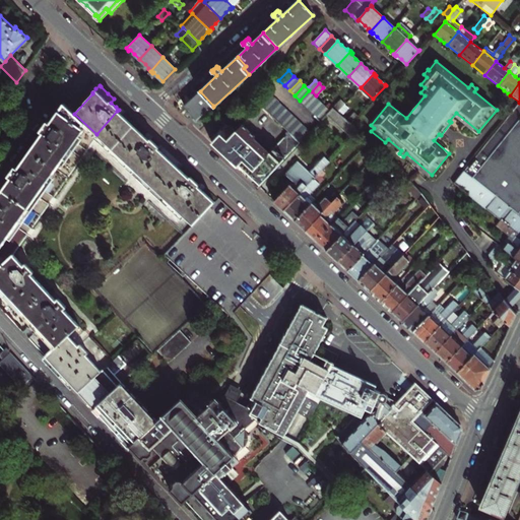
[(309,90),(300,101),(305,106),(315,95),(311,92),(309,90)]
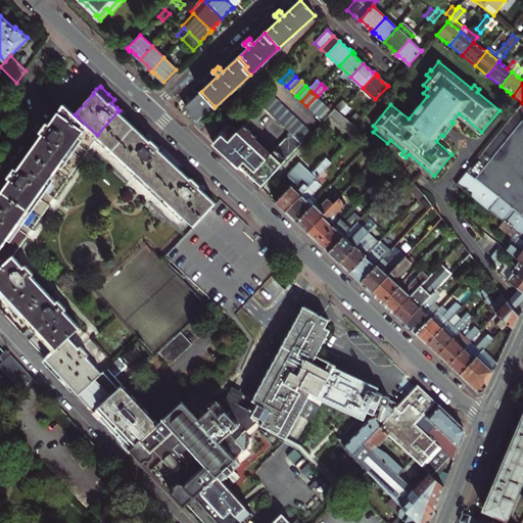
[(215,106),(201,92),(185,106),(192,113),(199,121),(215,106)]
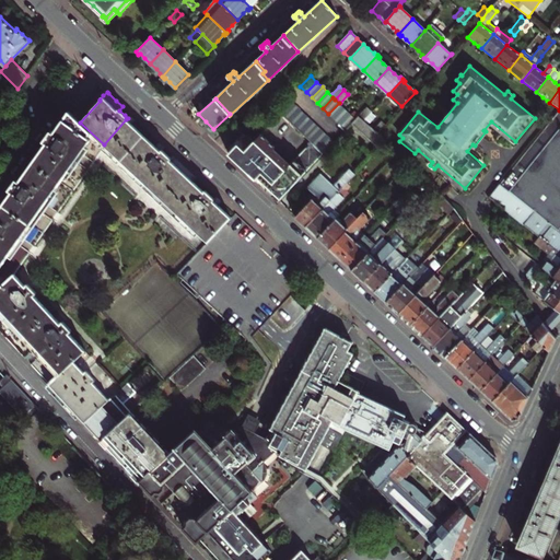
[(278,109),(281,114),(284,116),(294,105),(289,98),(278,109)]
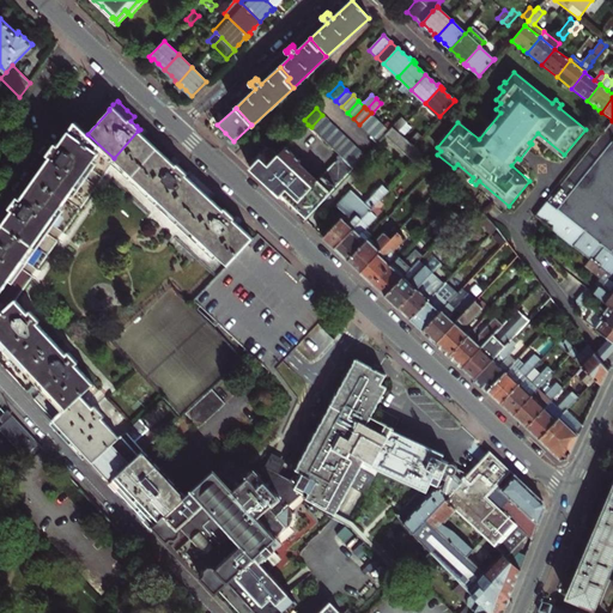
[(377,119),(371,113),(359,125),(365,131),(377,119)]
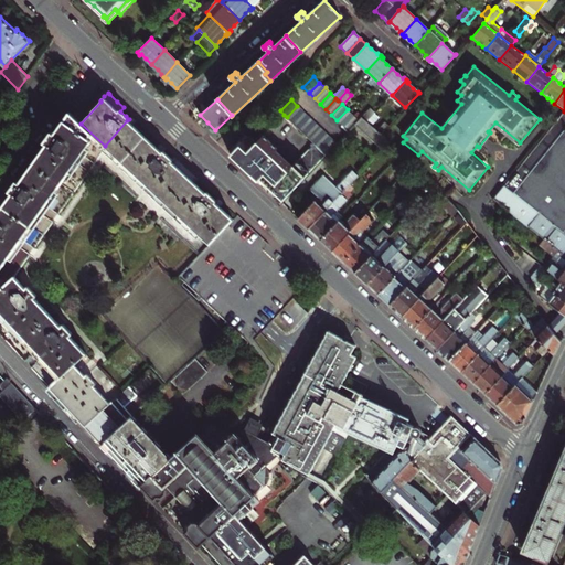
[(292,123),(304,110),(297,106),(287,117),(292,123)]
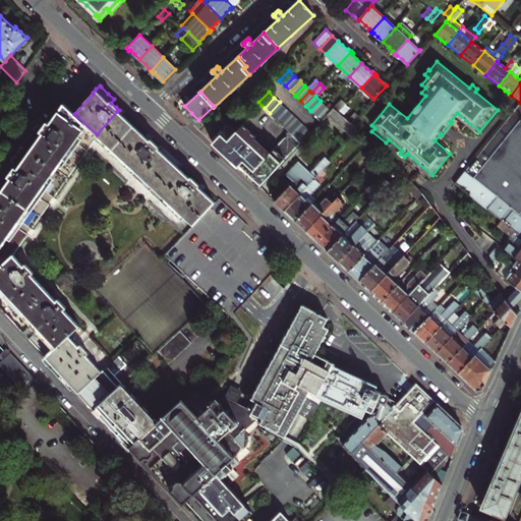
[(334,108),(338,111),(345,104),(341,100),(334,108)]
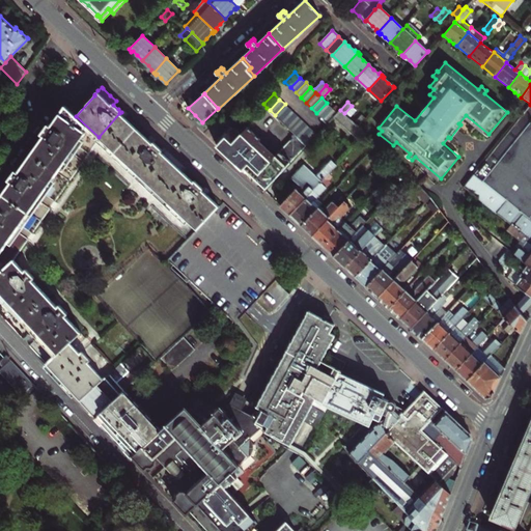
[(327,103),(316,113),(322,117),(332,107),(330,106),(327,103)]
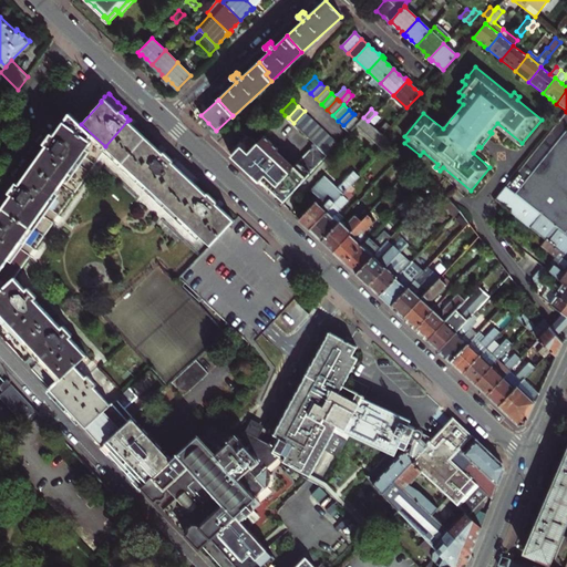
[(294,123),(299,129),(310,116),(305,111),(294,123)]
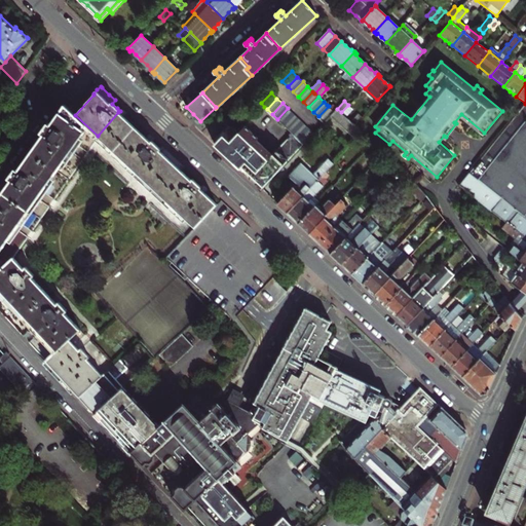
[(518,212),(525,219),(525,218),(525,104),(525,103),(468,173),(518,212)]
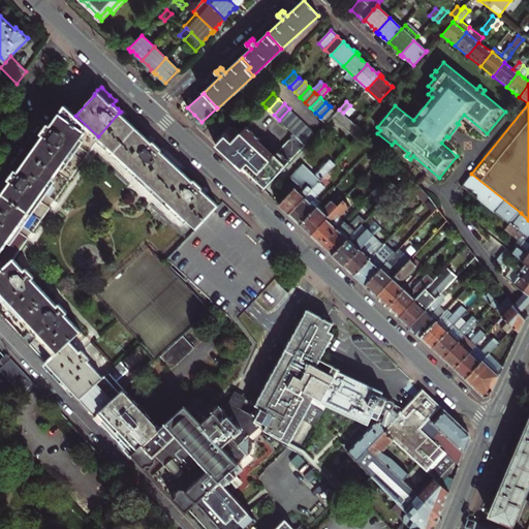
[(13,258),(99,137),(98,136),(75,116),(65,105),(51,125),(49,124),(41,133),(44,135),(19,172),(16,169),(9,179),(12,181),(0,197),(0,273),(13,260),(14,259),(13,258)]
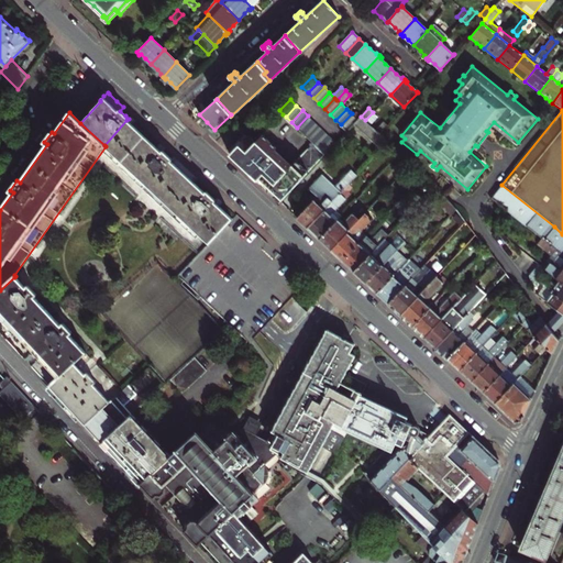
[(373,112),(365,120),(370,124),(377,117),(373,112)]
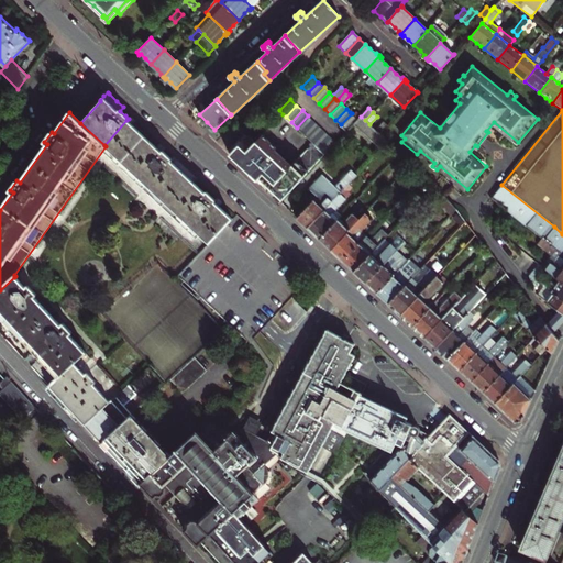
[(353,124),(357,120),(352,113),(341,124),(348,131),(353,124)]
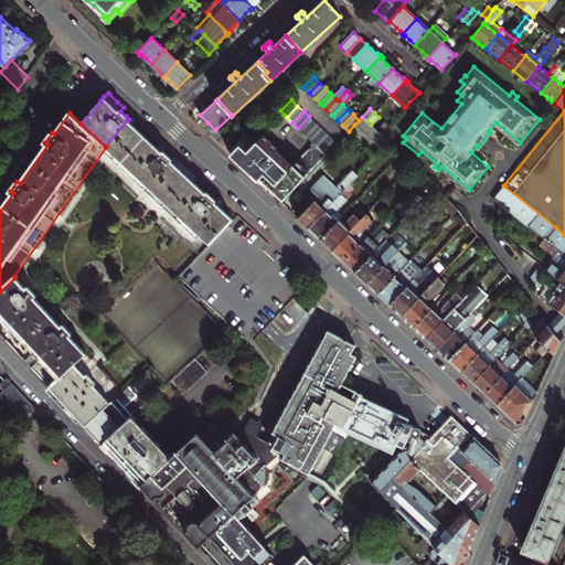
[(309,116),(298,128),(304,132),(313,121),(309,116)]
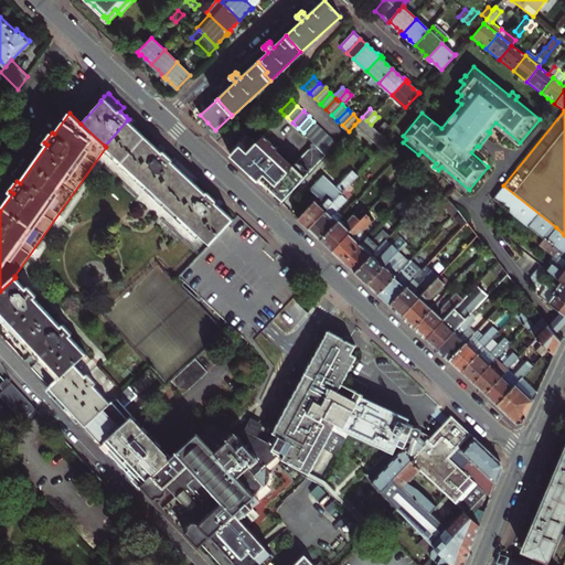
[(359,120),(354,125),(383,149),(390,142),(361,118),(359,120)]
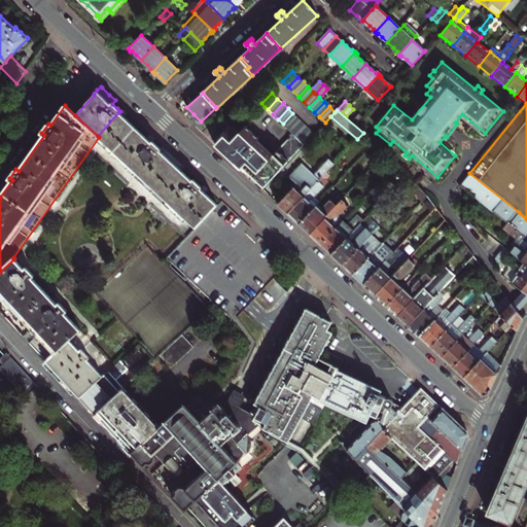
[(118,112),(98,136),(99,137),(114,151),(135,129),(120,114),(118,112)]
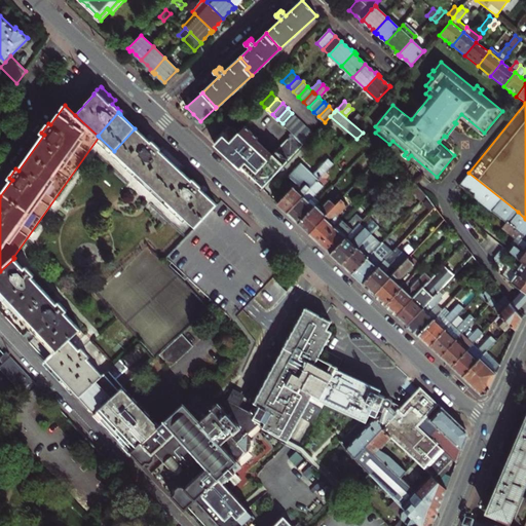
[(283,123),(288,128),(298,118),(292,113),(283,123)]
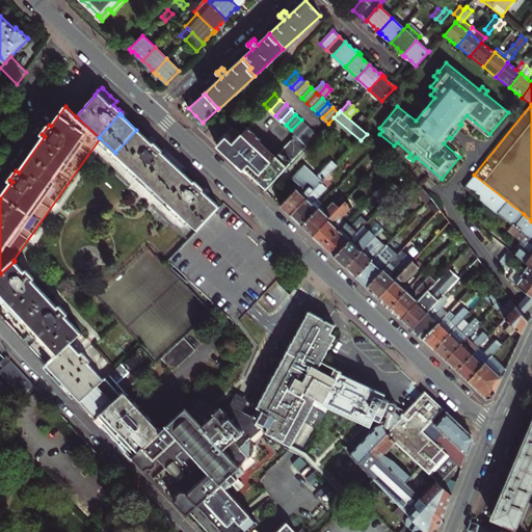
[(296,135),(307,125),(301,120),(291,130),(296,135)]
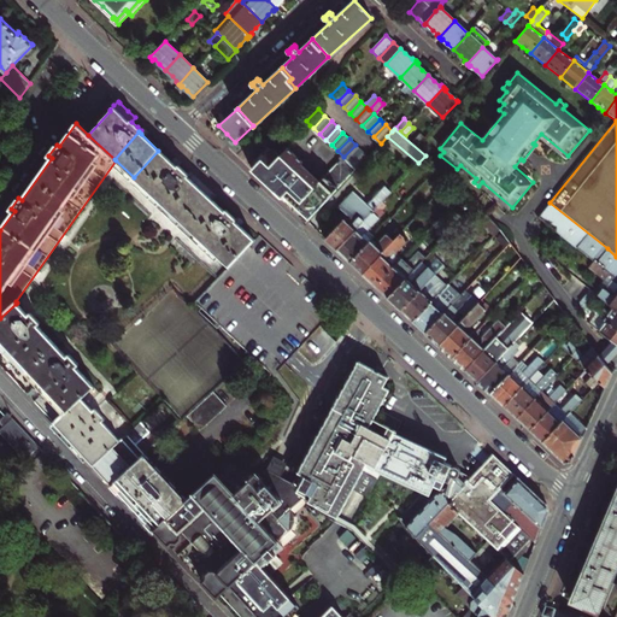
[(344,157),(350,163),(360,150),(356,145),(344,157)]
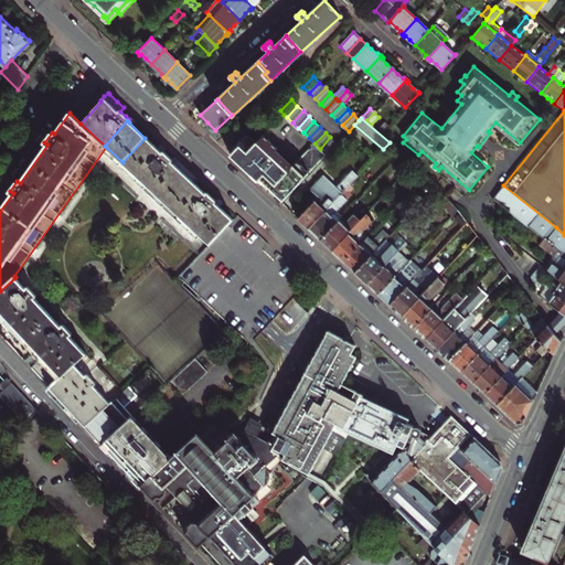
[(233,152),(231,156),(242,166),(246,170),(264,185),(281,202),(327,155),(320,149),(315,144),(292,166),(276,150),(277,148),(264,135),(256,142),(248,136),(248,137),(233,152)]
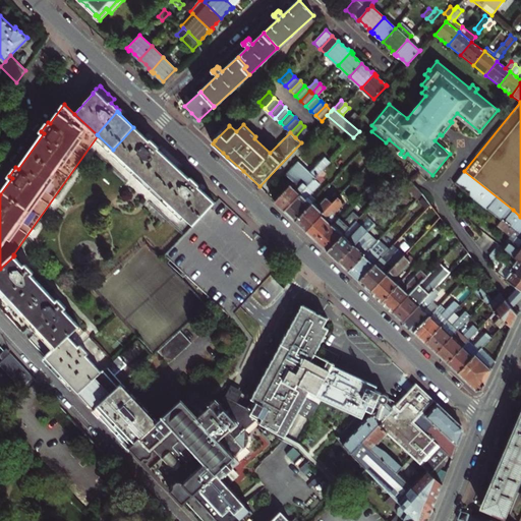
[(215,140),(229,126),(227,124),(213,138),(215,140)]
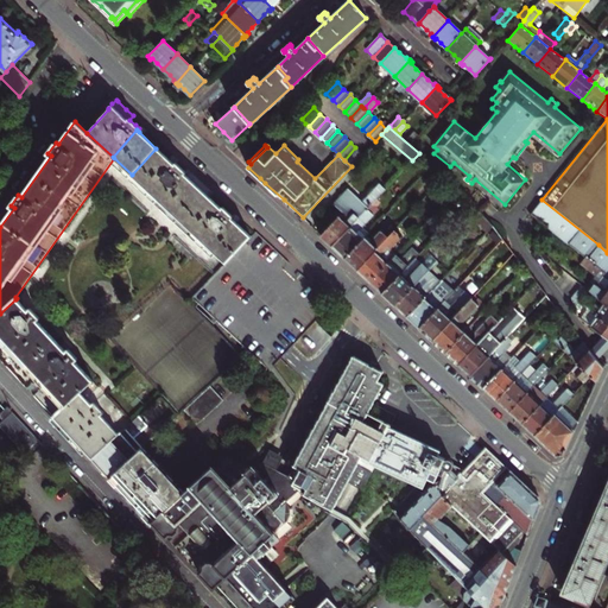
[(355,147),(344,160),(352,166),(362,154),(355,147)]
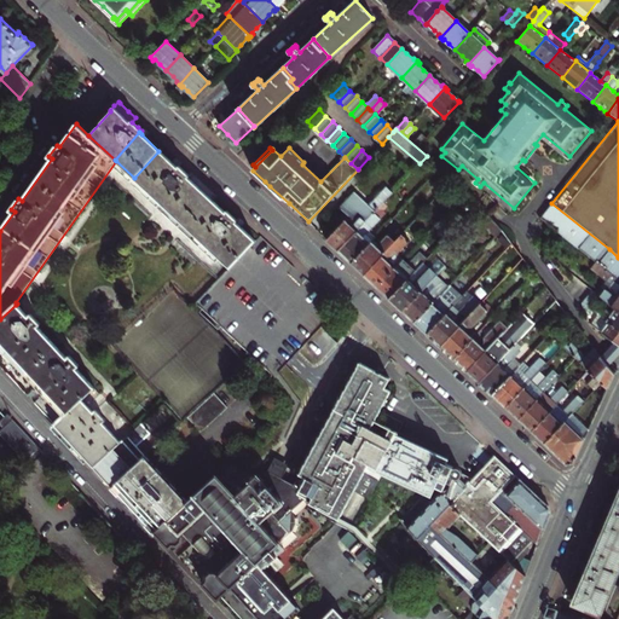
[(162,204),(187,177),(189,175),(184,171),(179,167),(178,168),(175,166),(158,151),(134,178),(162,204)]
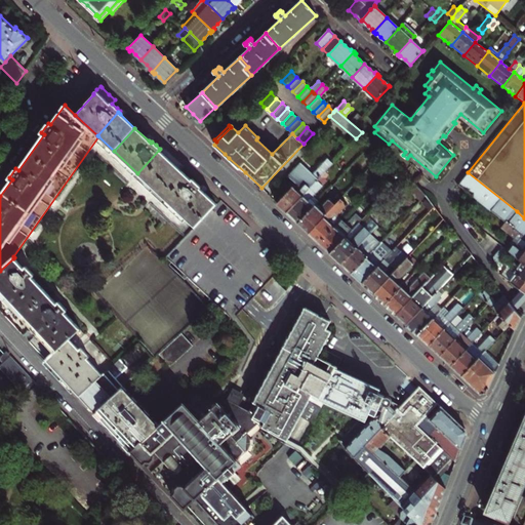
[(148,183),(169,160),(165,156),(159,150),(137,173),(148,183)]
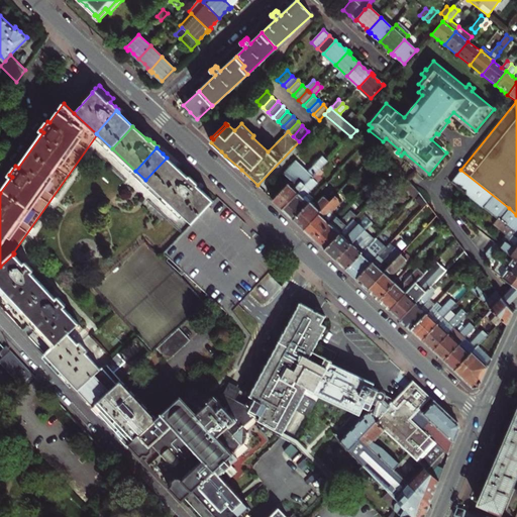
[(278,204),(282,209),(312,177),(327,161),(322,156),(310,169),(298,158),(283,173),(291,180),(273,200),(278,204)]
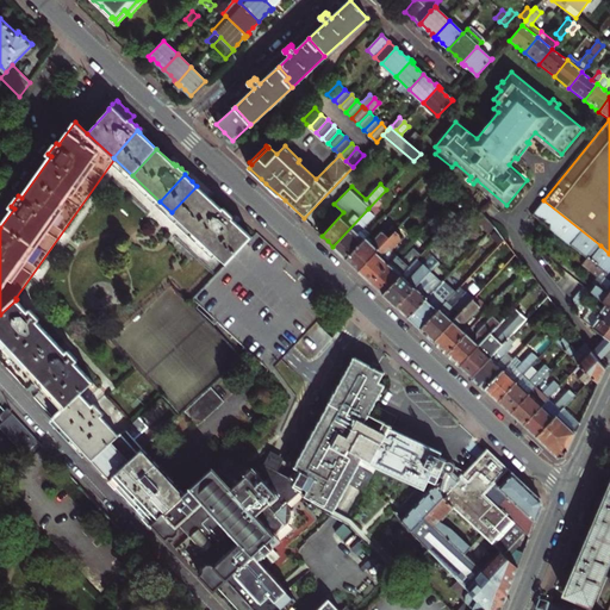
[(184,224),(209,197),(205,193),(204,192),(199,188),(197,186),(172,212),(184,224)]
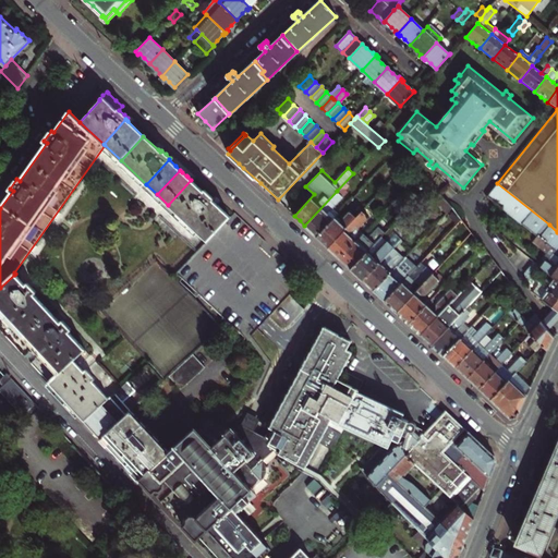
[(191,180),(168,205),(180,216),(203,191),(196,185),(191,180)]
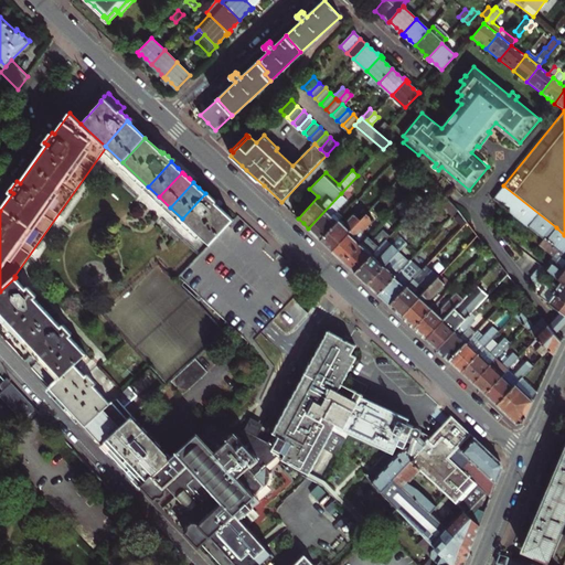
[(545,241),(556,227),(503,185),(493,199),(509,211),(544,238),(545,241)]
